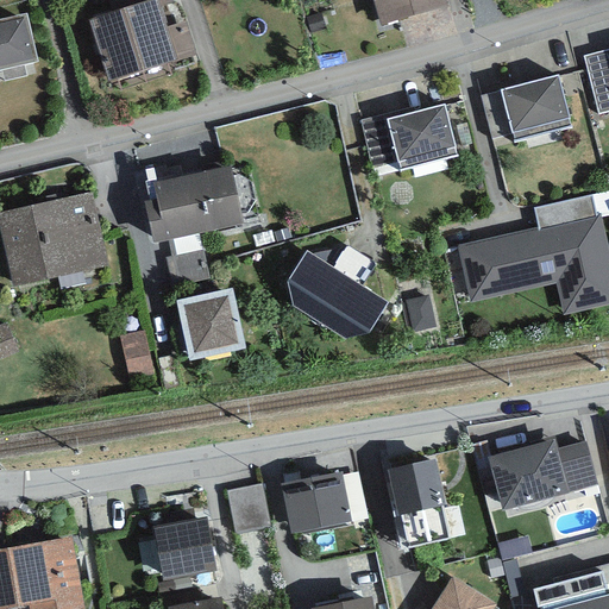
[(151,0),(108,14),(89,20),(108,82),(196,55),(186,22),(165,27),(159,8),(156,0),(151,0)]
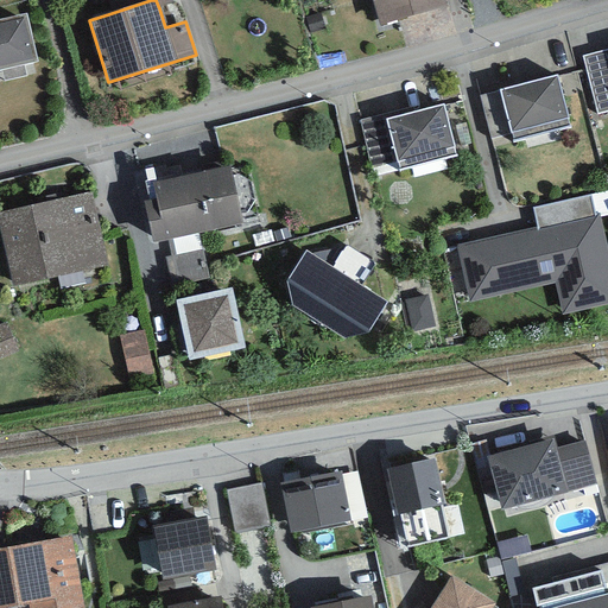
[(103,0),(108,14),(151,0),(156,0),(159,8),(170,5),(169,0),(103,0)]
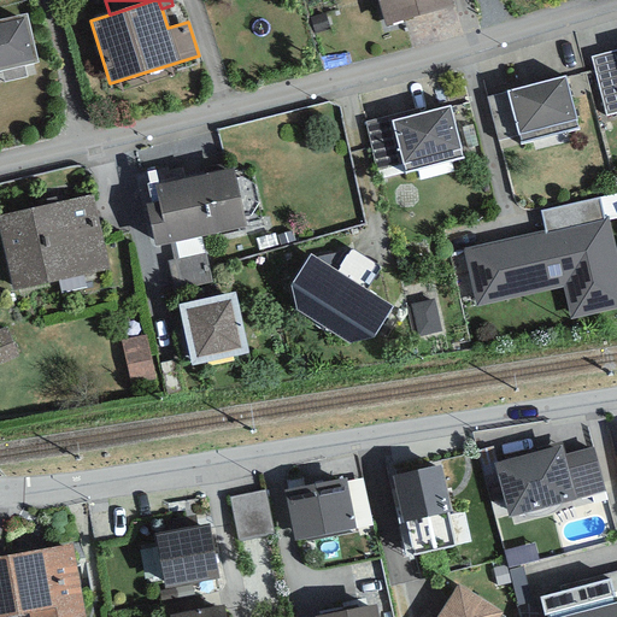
[(451,0),(377,0),(386,27),(453,7),(451,0)]
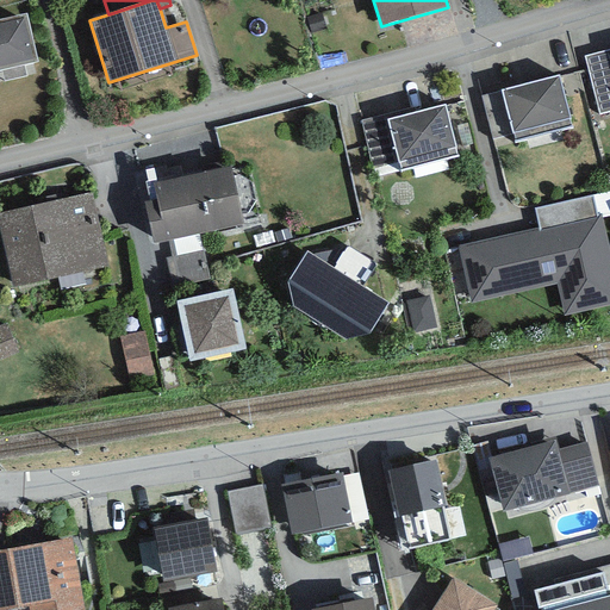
[(26,14),(0,19),(0,70),(37,62),(26,14)]
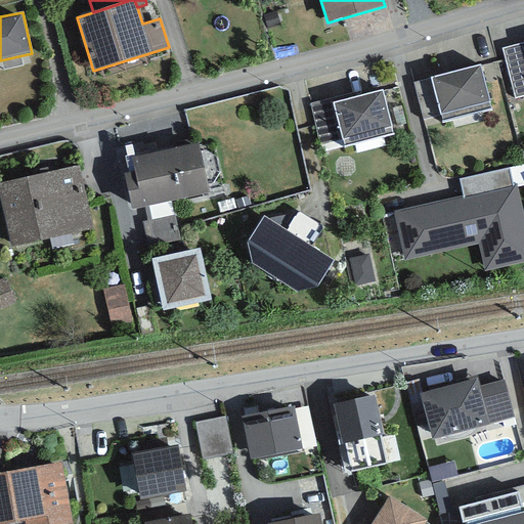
[(523,42),(501,48),(515,98),(523,95),(523,42)]
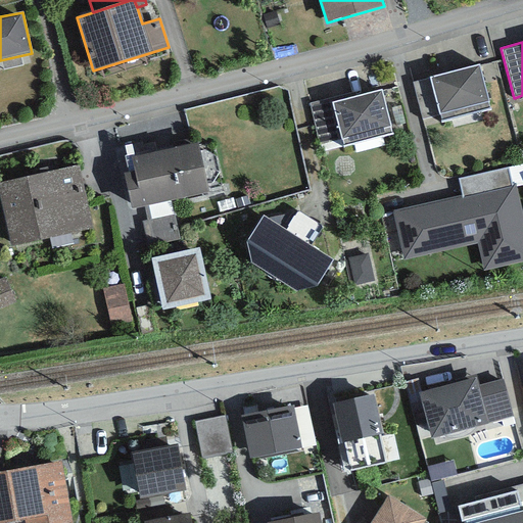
[(479,64),(429,78),(439,114),(441,122),(490,108),(479,64)]
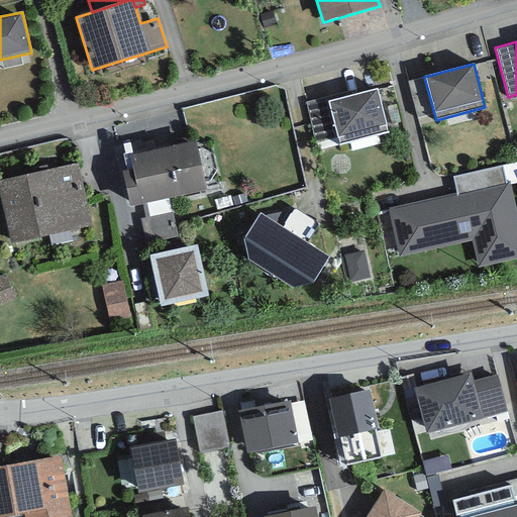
[(417,118),(434,113),(424,77),(407,81),(417,118)]
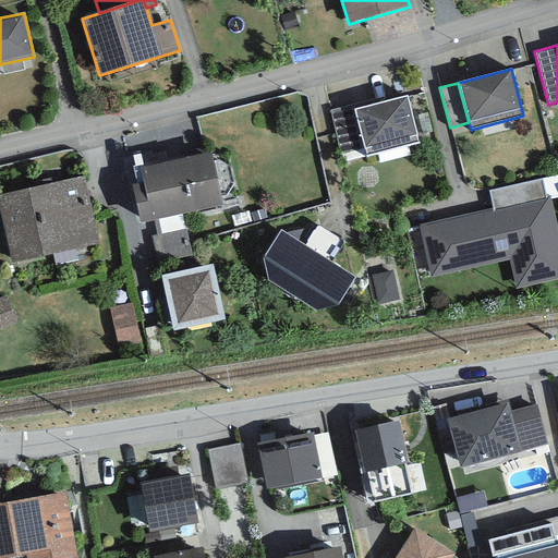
[(407,96),(354,109),(364,148),(366,157),(419,143),(407,96)]
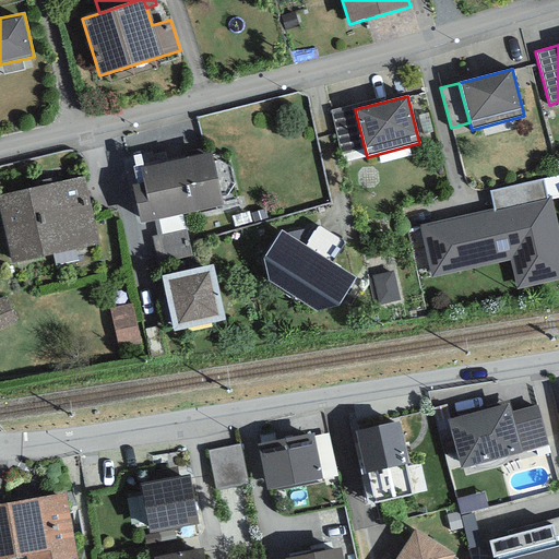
[(354,105),(330,110),(341,155),(365,149),(355,109),(354,105)]
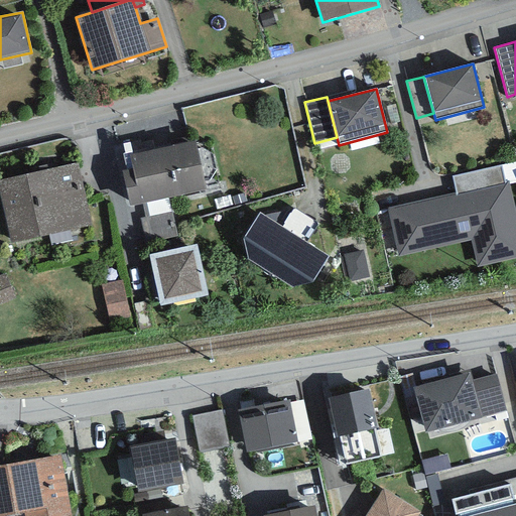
[(195,140),(128,154),(131,169),(122,171),(130,206),(206,189),(195,140)]
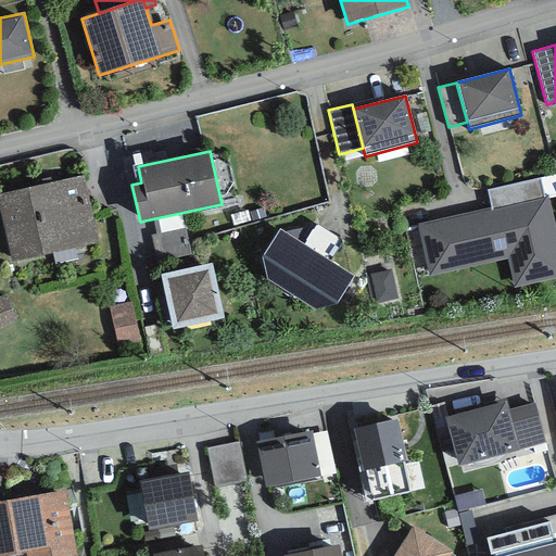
[(84,176),(0,193),(0,212),(11,263),(99,243),(84,176)]
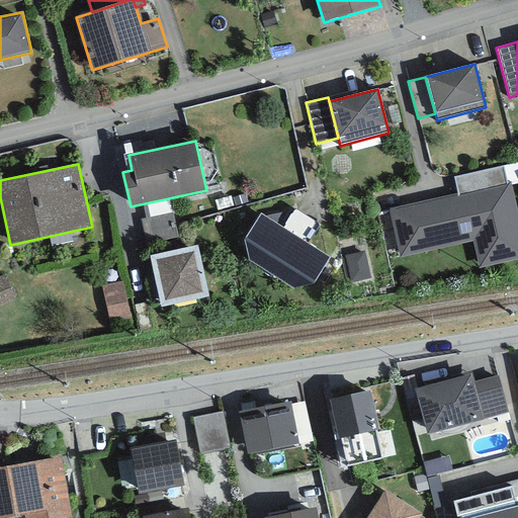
[(502,166),(454,177),(457,194),(458,197),(507,186),(502,166)]
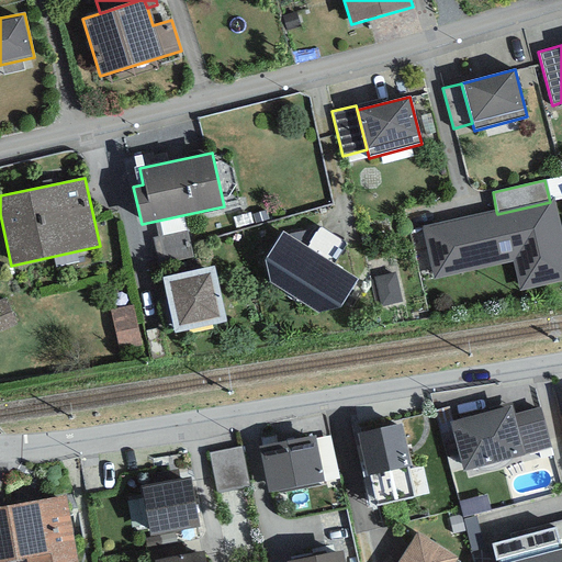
[(496,211),(422,227),(434,280),(513,262),(519,292),(561,281),(561,234),(554,201),(550,202),(497,214),(496,211)]
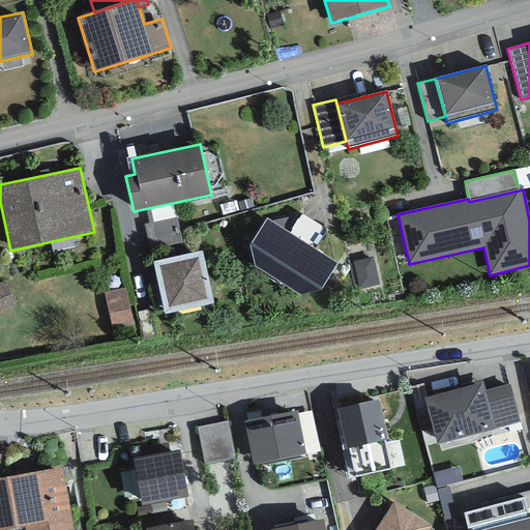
[(337,263),(267,218),(249,245),(254,266),(300,296),(322,290),(337,263)]
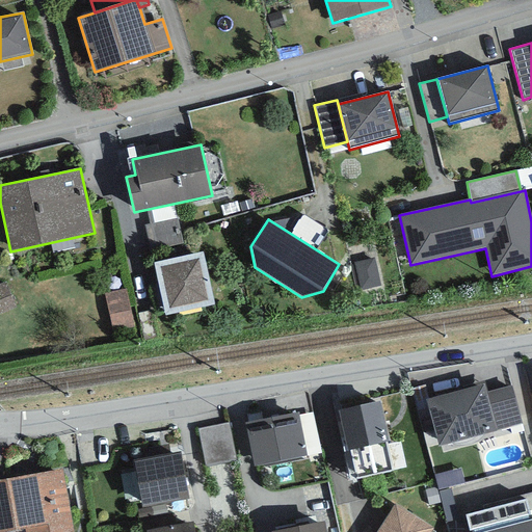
[(202,253),(154,264),(165,315),(214,304),(202,253)]
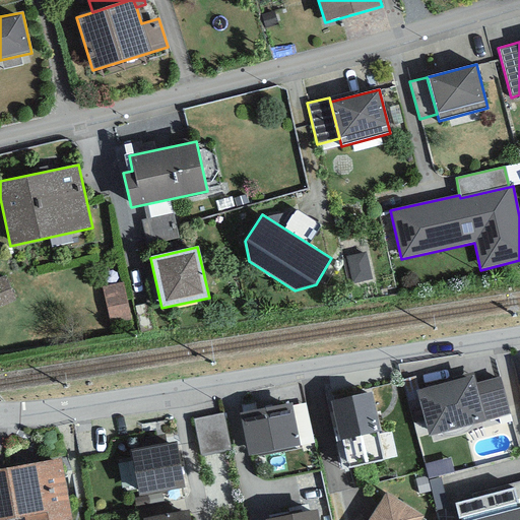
[(366,253),(346,258),(352,284),(372,280),(366,253)]
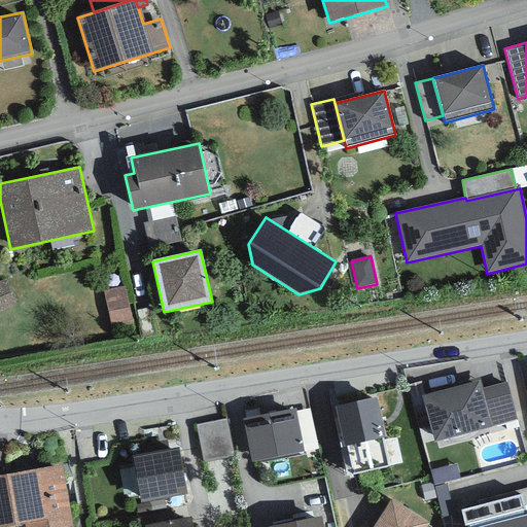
[(134,285),(111,287),(114,323),(137,321),(134,285)]
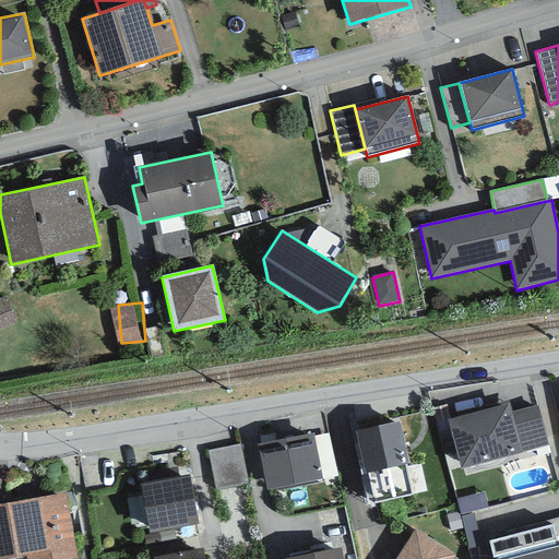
[(448,420),(461,468),(521,452),(510,412),(508,404),(448,420)]
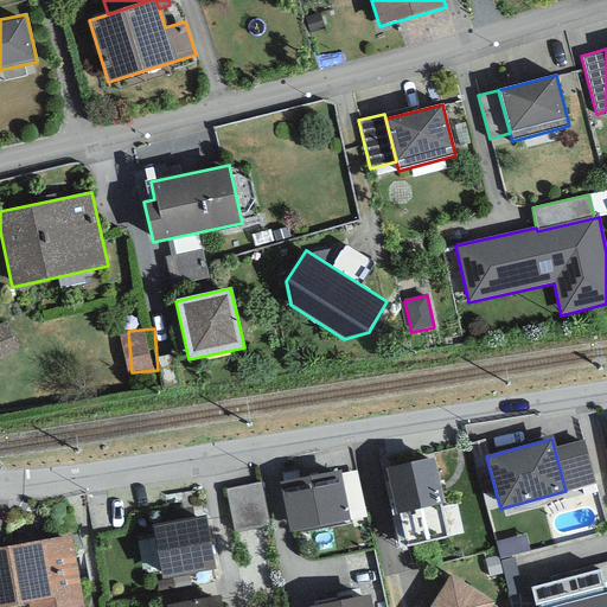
[(583,440),(554,447),(566,491),(595,484),(583,440)]
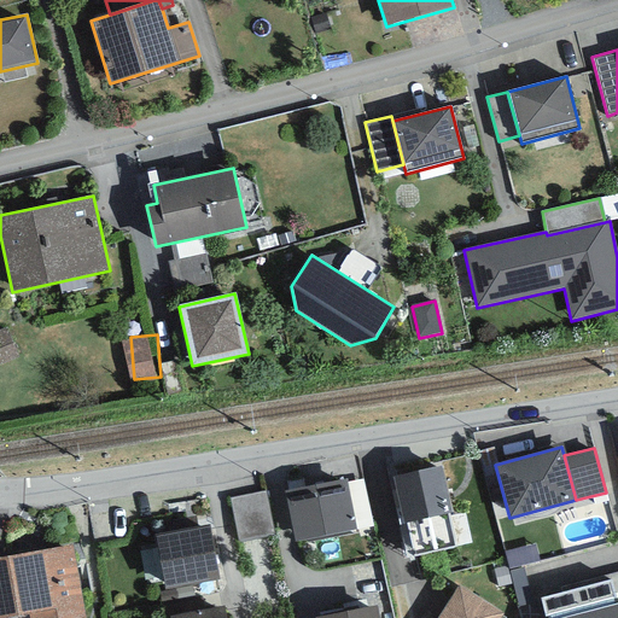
[(454,547),(447,514),(452,512),(441,465),(392,477),(403,524),(407,523),(414,555),(454,547)]
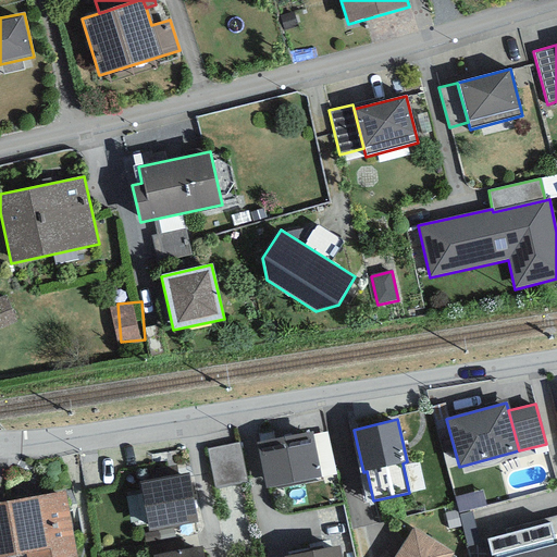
[(311,431),(256,443),(265,489),(321,478),(311,431)]
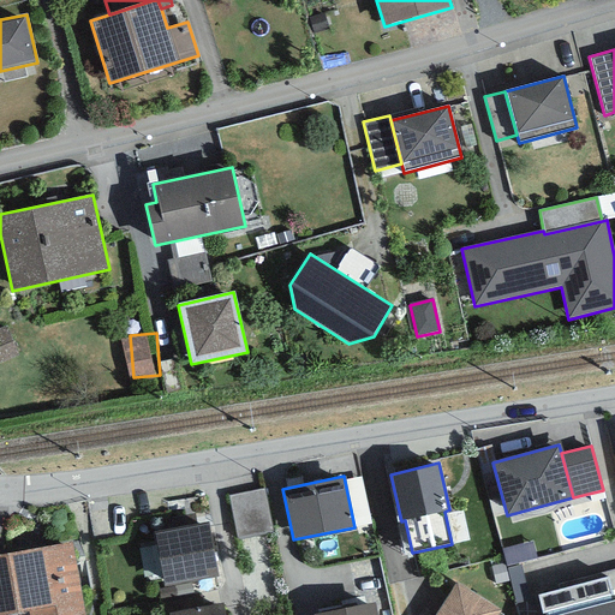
[(272,488),(236,494),(244,537),(279,531),(272,488)]
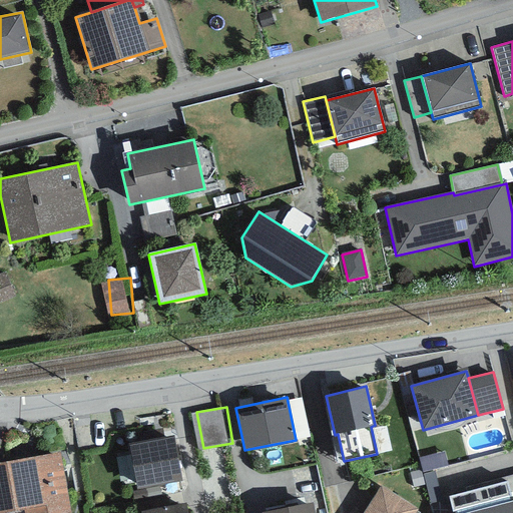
[(174,437),(129,445),(137,490),(181,481),(174,437)]
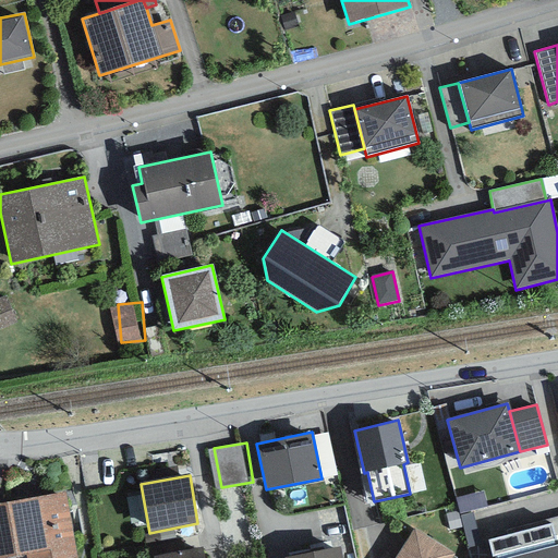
[(77,557),(65,492),(0,504),(0,557),(13,557),(26,556),(26,557),(77,557)]
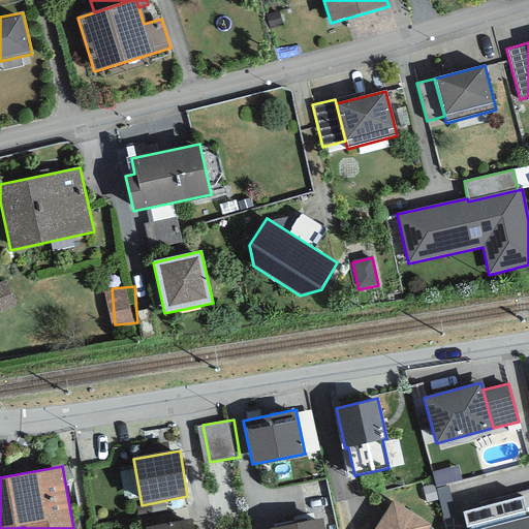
[(481,507),(462,511),(466,528),(528,528),(528,490),(479,502),(481,507)]
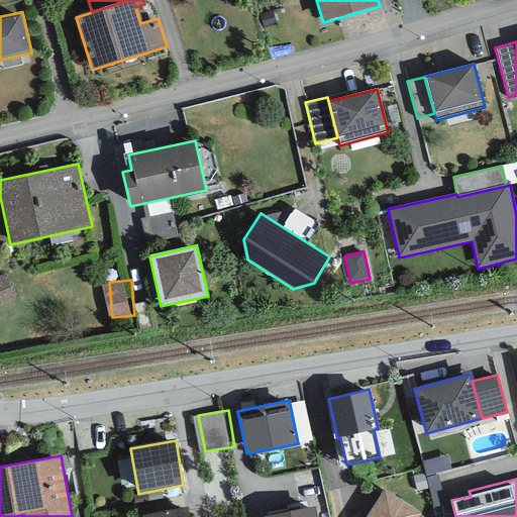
[(418,516),(421,513),(383,490),(365,516),(418,516)]
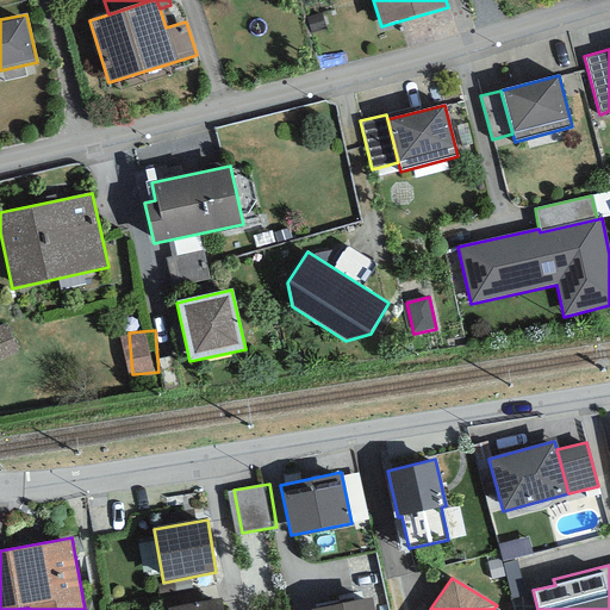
[(167,609),(223,609),(221,598),(167,609)]
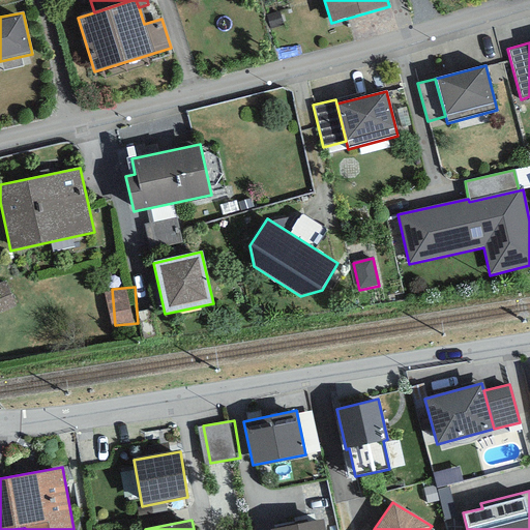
[(324,529),(323,520),(273,529),(324,529)]
